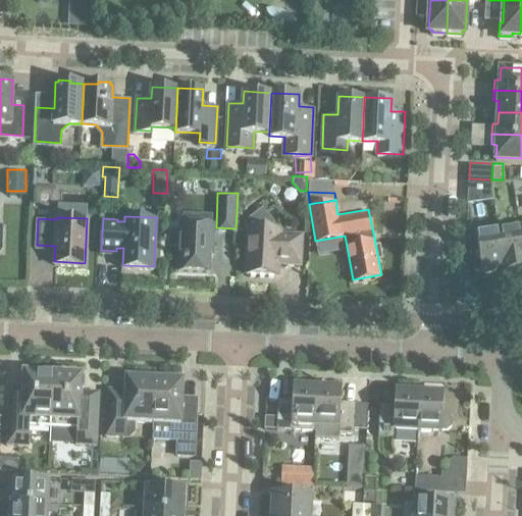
[(180,220),(178,267),(209,269),(209,251),(212,251),(214,222),(180,220)]
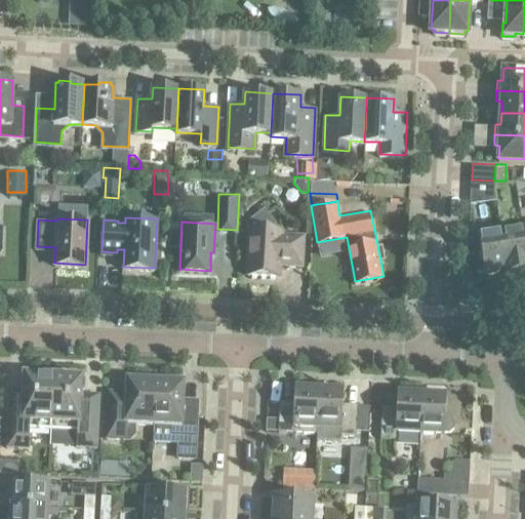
[(250,227),(248,273),(279,274),(280,260),(286,261),(286,262),(301,263),(303,234),(281,233),(281,228),(250,227)]
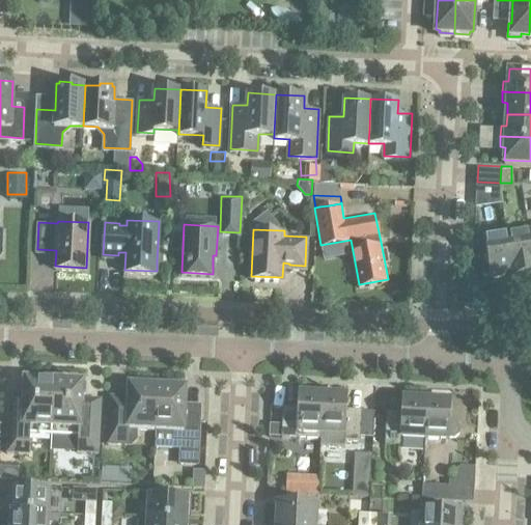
[(530,245),(529,229),(506,233),(513,276),(530,272),(530,245)]
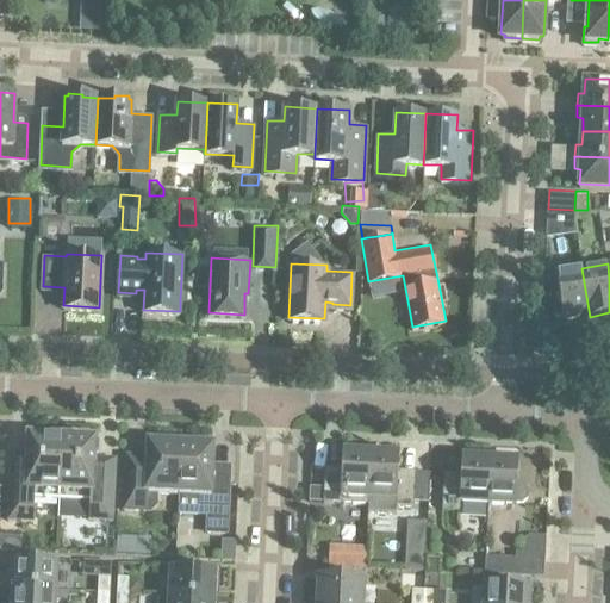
[(555,272),(556,275),(549,277),(555,314),(561,312),(562,315),(587,311),(589,317),(590,317),(582,268),(555,272)]
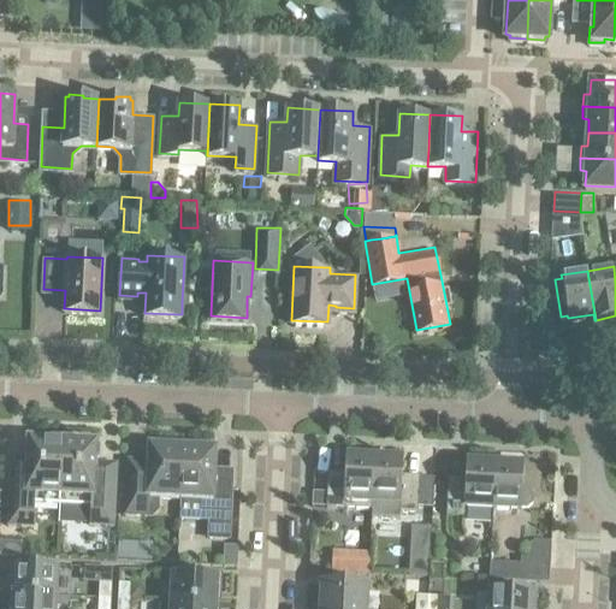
[(183,282),(182,302),(195,302),(196,283),(183,282)]
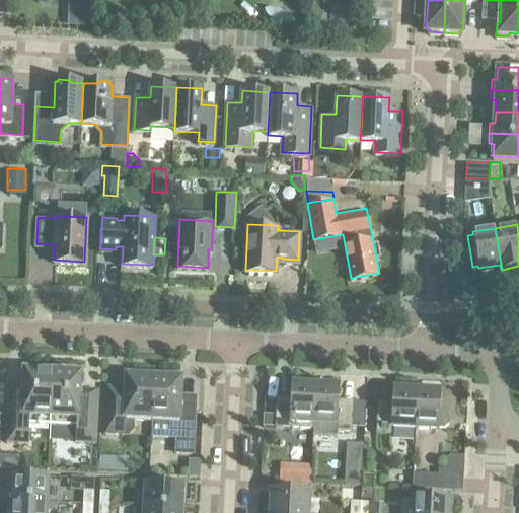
[(50,423),(53,369),(38,369),(34,366),(24,365),(21,368),(21,378),(23,381),(23,383),(9,383),(6,439),(28,440),(29,422),(50,423)]
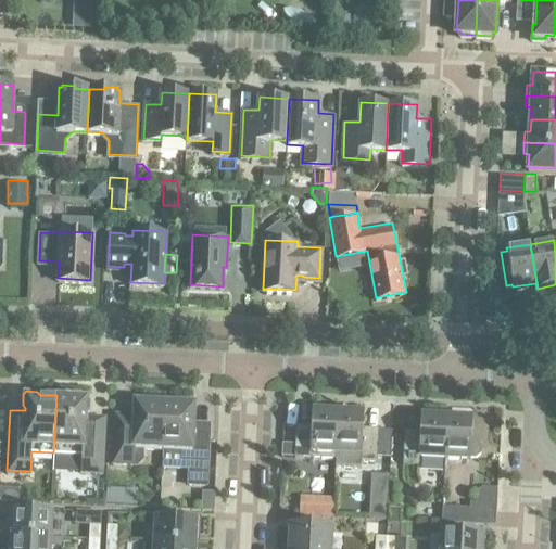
[(73,396),(57,395),(53,452),(83,454),(81,470),(102,471),(105,415),(86,413),(86,411),(89,408),(89,397),(87,394),(76,394),(73,396)]
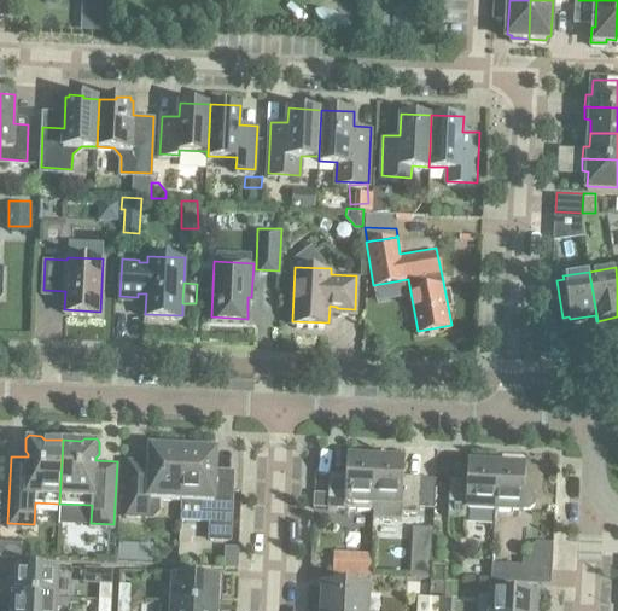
[(180,496),(182,446),(164,446),(164,442),(150,441),(150,459),(128,458),(126,512),(151,513),(158,507),(159,496),(180,496)]
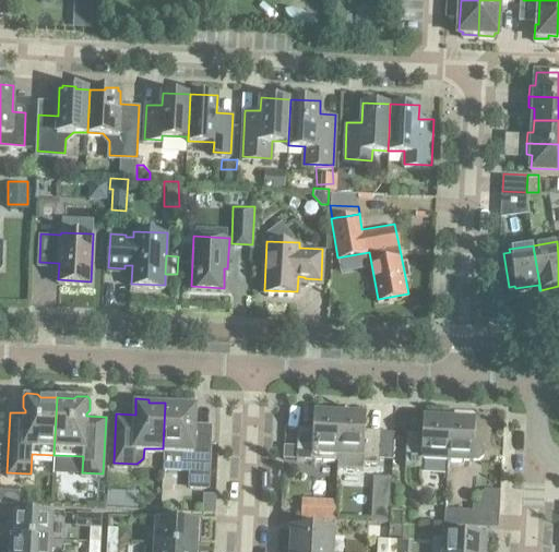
[(163,469),(162,501),(177,502),(179,469),(176,469),(176,466),(177,450),(182,450),(181,467),(191,467),(190,483),(207,484),(210,439),(197,438),(194,435),(195,422),(195,402),(183,402),(183,404),(165,403),(163,448),(167,450),(166,466),(166,469),(163,469)]
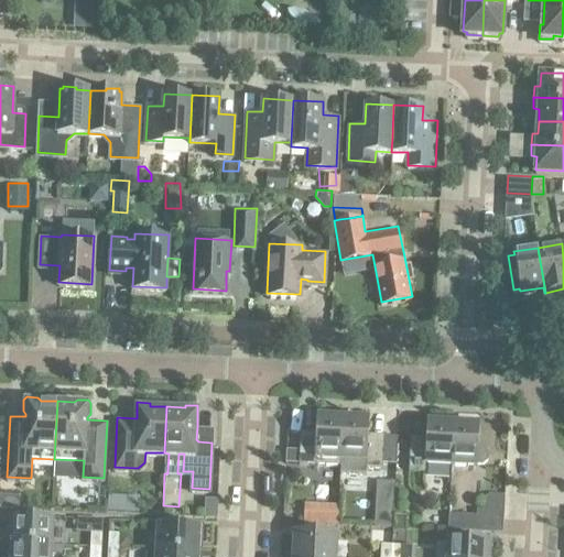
[(300,427),(299,460),(340,461),(343,415),(316,414),(316,428),(300,427)]
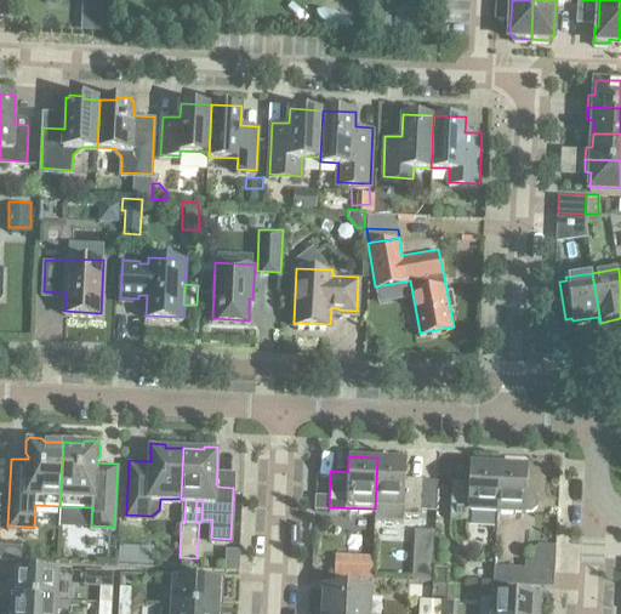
[(377,458),(375,509),(375,510),(375,517),(403,518),(403,511),(421,511),(422,476),(405,475),(405,459),(377,458)]
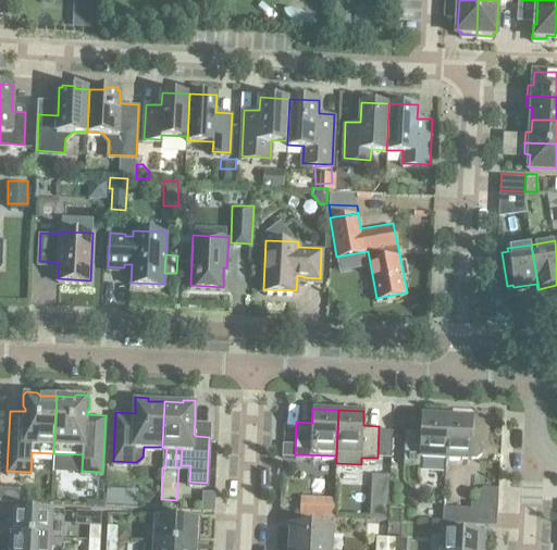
[(445,455),(447,415),(421,414),(421,428),(405,427),(404,460),(419,460),(420,453),(445,455)]
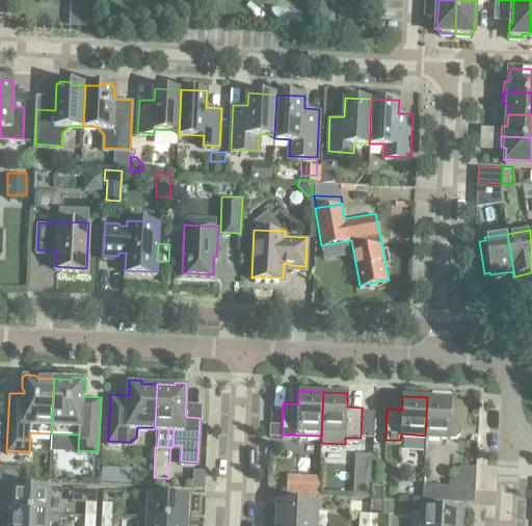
[(451,398),(427,397),(425,436),(450,437),(450,435),(455,435),(460,430),(460,424),(456,420),(450,420),(451,398)]
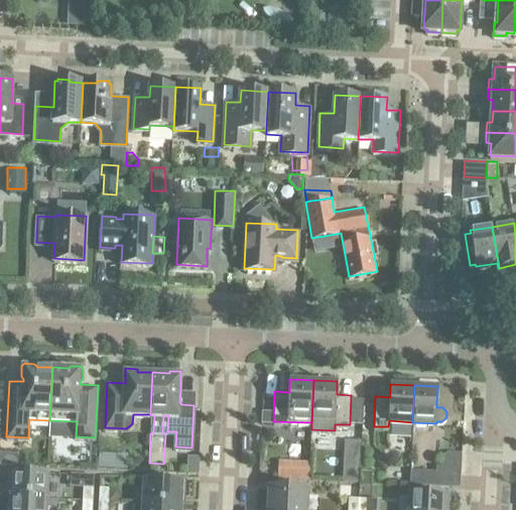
[(442,455),(441,464),(462,465),(463,451),(447,450),(442,455)]
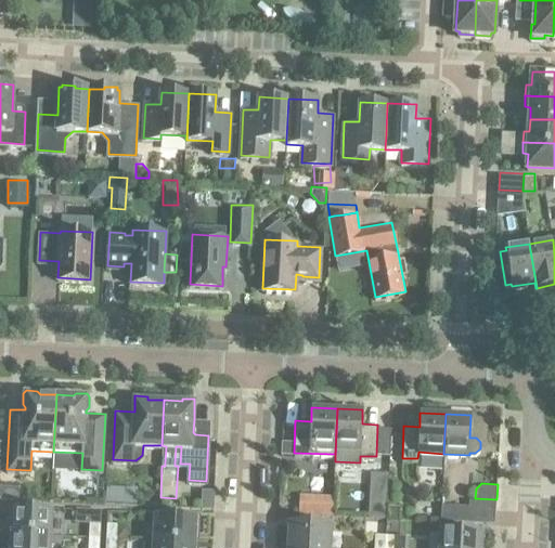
[(215,488),(203,488),(202,506),(214,506),(215,488)]
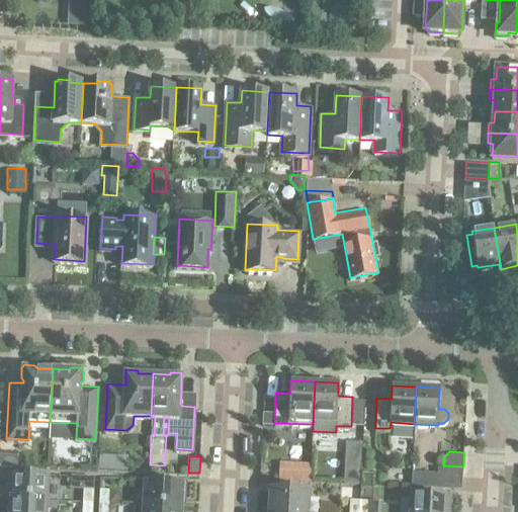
[(303,459),(301,478),(311,478),(312,459),(303,459)]
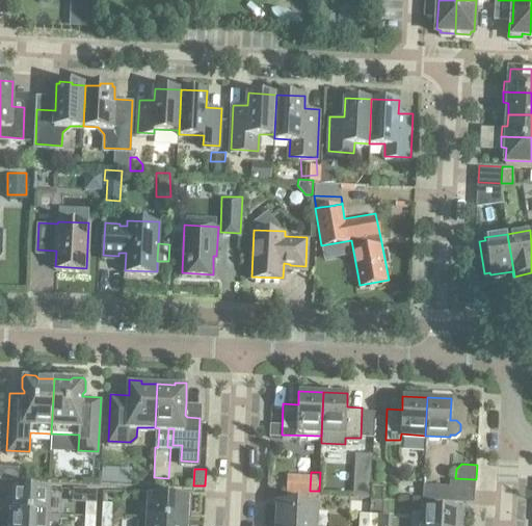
[(371,477),(354,476),(353,494),(370,494),(371,477)]
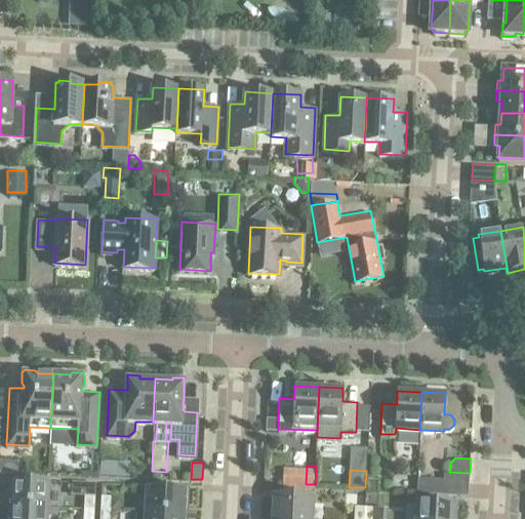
[(7,494),(50,497),(52,477),(4,474),(3,485),(7,485),(7,494)]
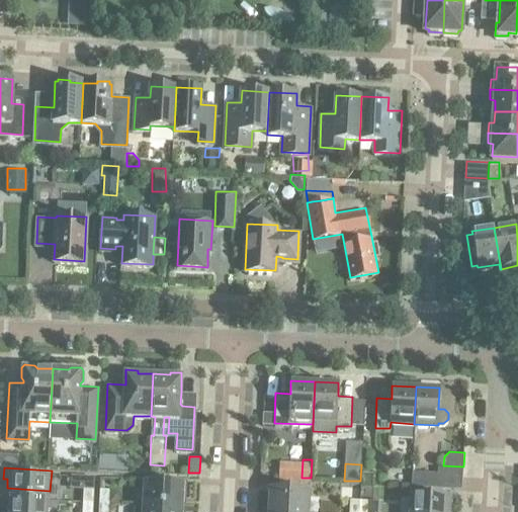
[(437,485),(437,470),(412,468),(411,484),(437,485)]
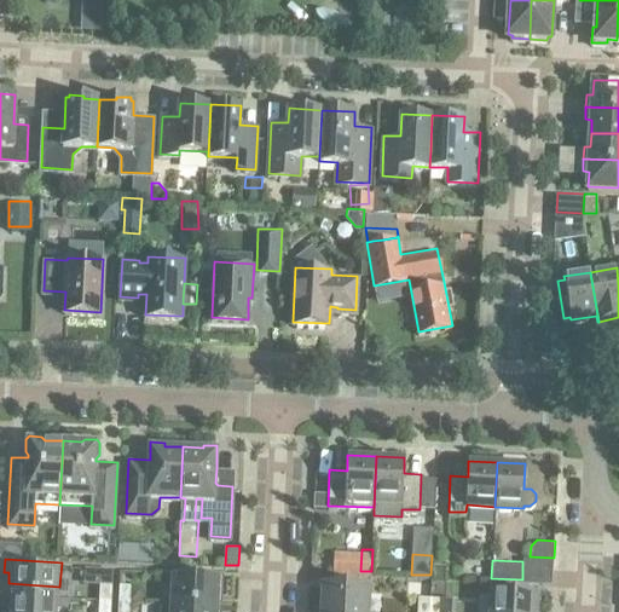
[(174,573),(173,600),(217,602),(218,590),(220,590),(221,583),(223,573),(203,572),(203,575),(174,573)]
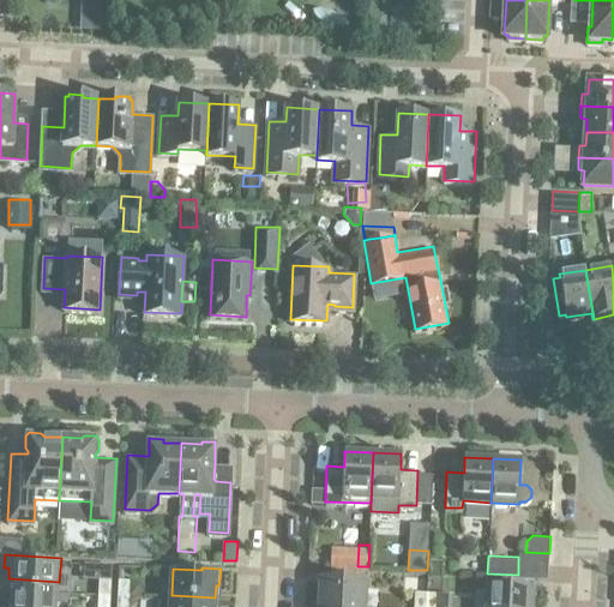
[(98,592),(109,592),(110,576),(98,575),(98,592)]
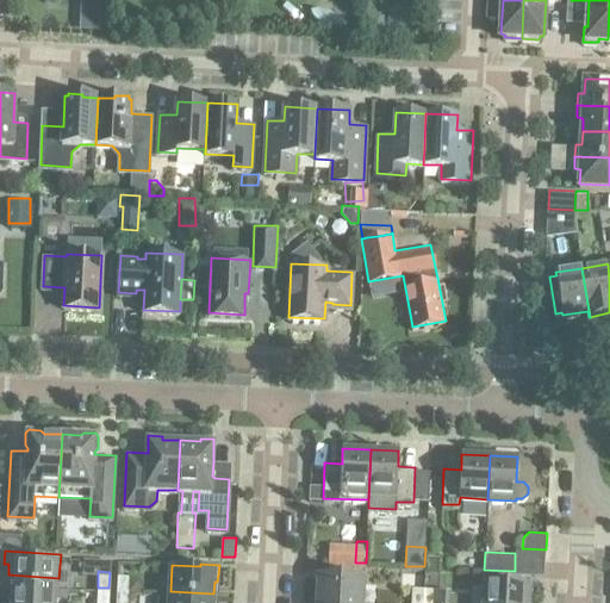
[(114,572),(113,588),(125,589),(125,572),(114,572)]
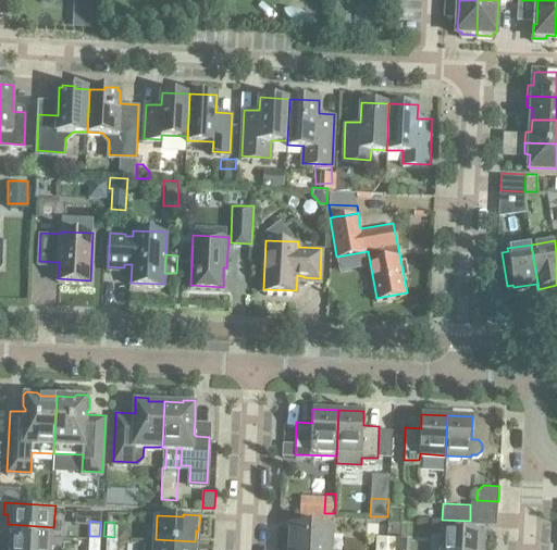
[(292,522),(291,546),(330,548),(331,524),(292,522)]
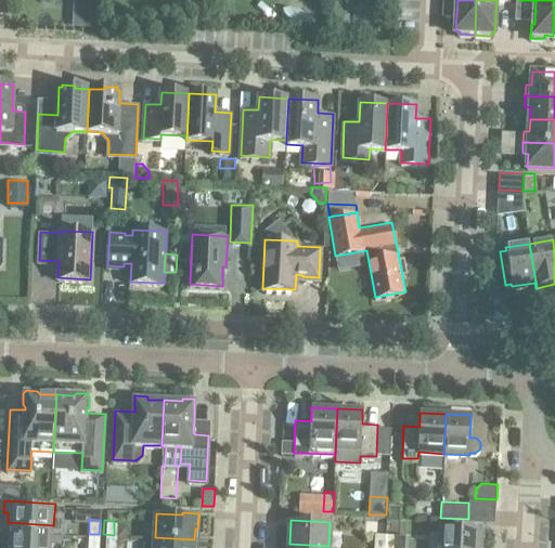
[(2,533),(2,546),(27,547),(51,547),(53,525),(8,522),(7,533),(2,533)]
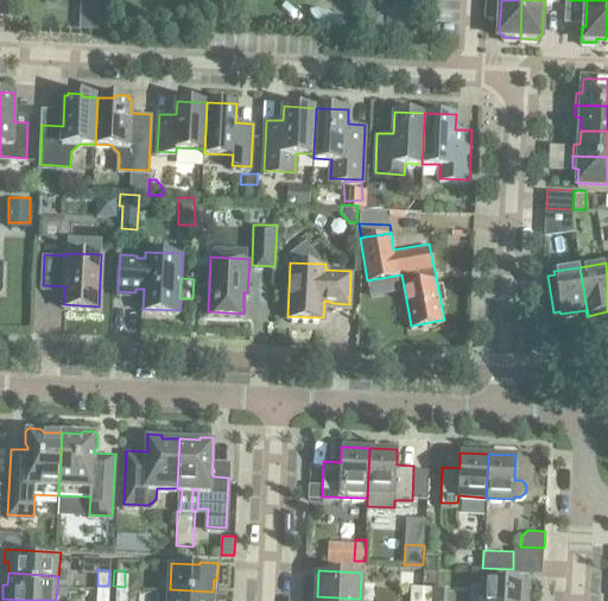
[(481,600),(525,600),(526,581),(483,579),(481,600)]
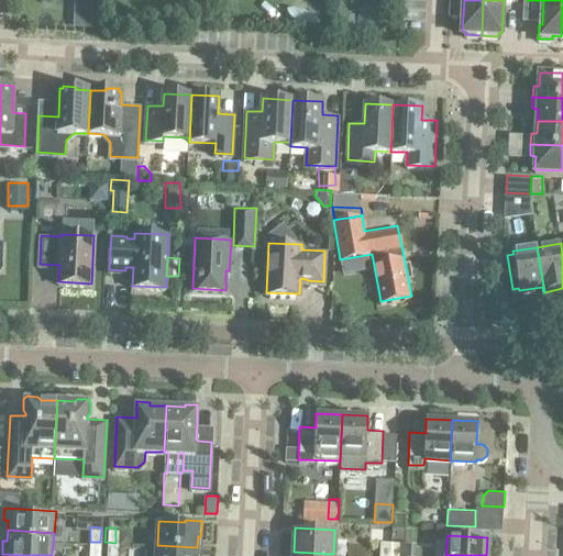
[(389,555),(390,540),(381,540),(379,555),(389,555)]
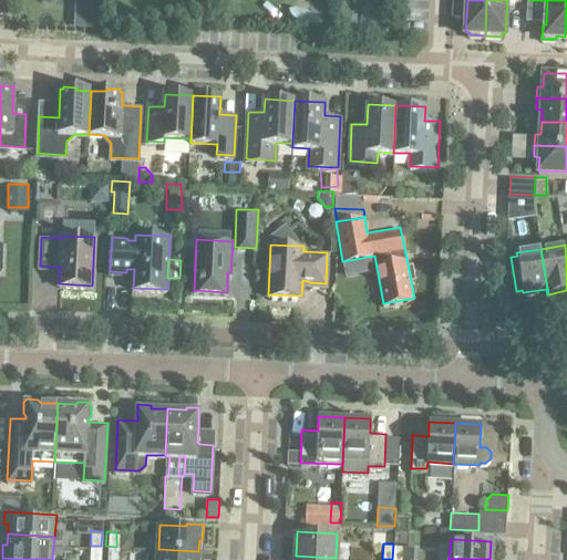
[(393,543),(392,559),(402,559),(404,545),(393,543)]
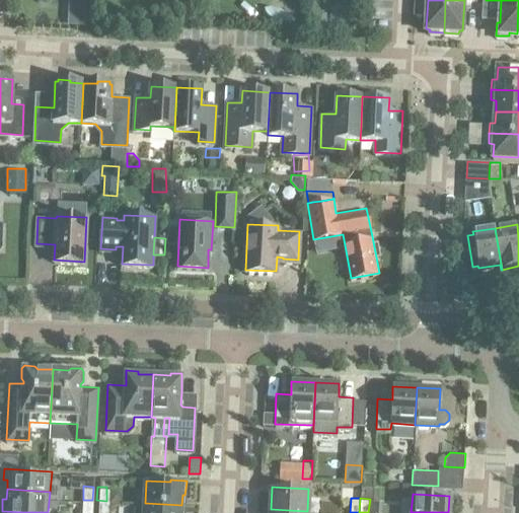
[(91,512),(92,500),(83,500),(82,512),(91,512)]
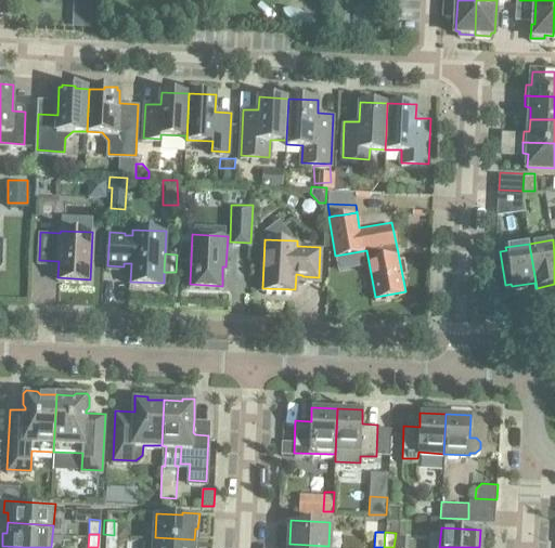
[(112,547),(114,535),(103,534),(102,547),(112,547)]
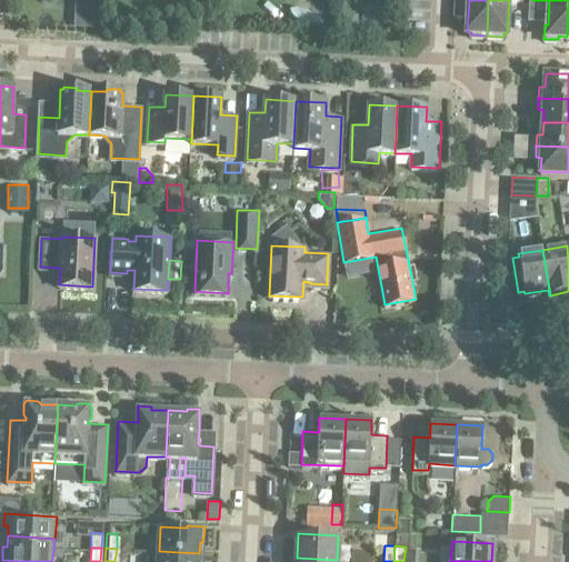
[(198,561),(199,553),(159,551),(159,552),(148,551),(147,561),(198,561)]
